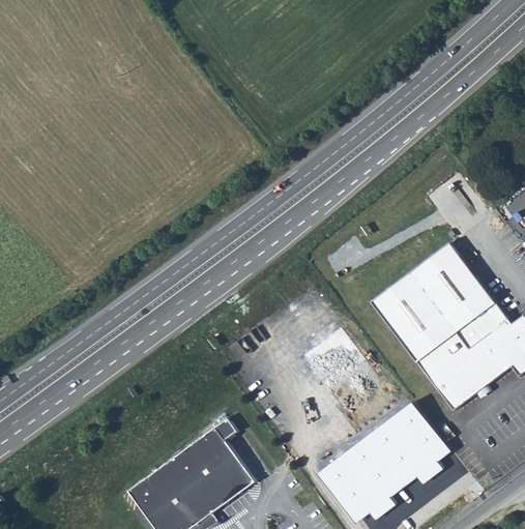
[(453,241),(373,300),(455,409),(513,365),(520,376),(524,372),(524,314),(514,323),(453,241)]
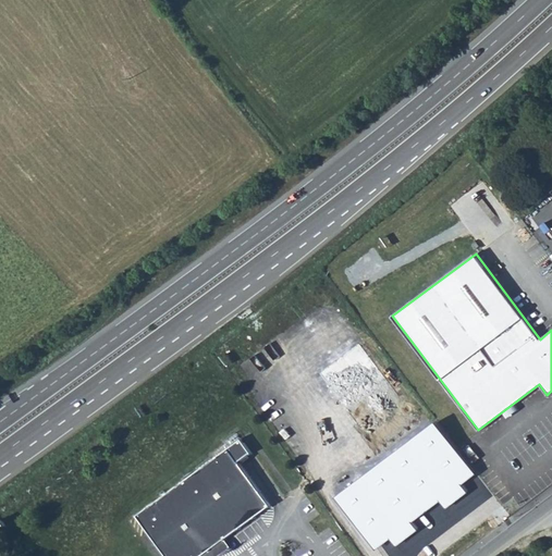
[(358,343),(319,371),(377,451),(416,421),(358,343)]
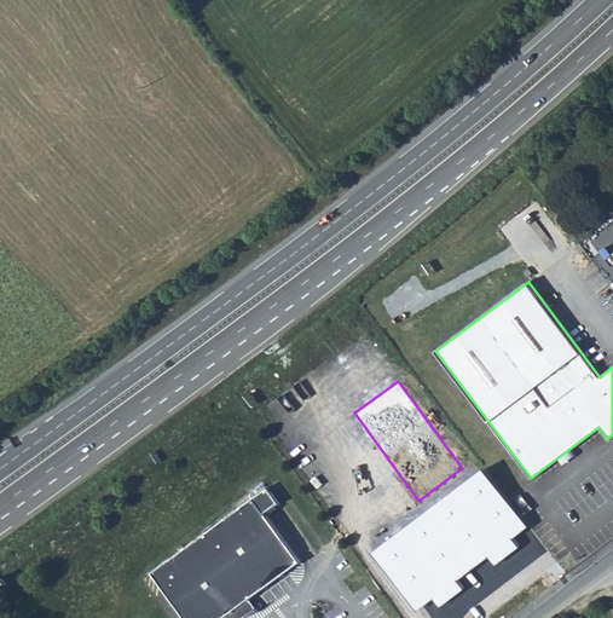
[(524,529),(481,471),(374,550),(417,608),(431,599),(437,607),(461,589),(455,581),(485,559),(490,566),(515,547),(509,539),(524,529)]
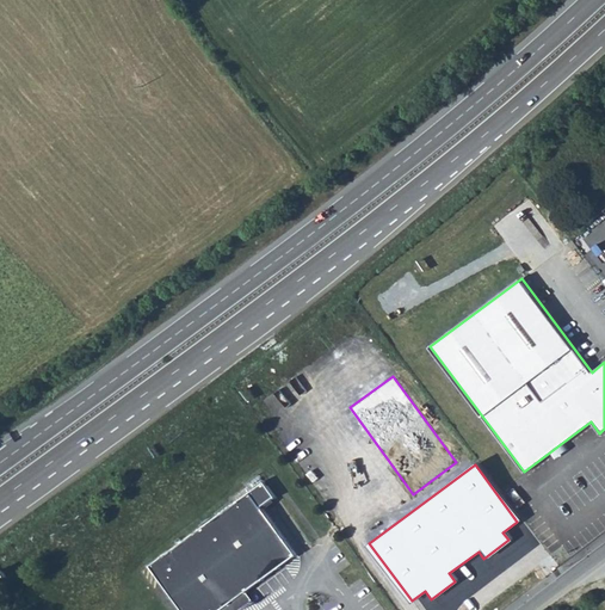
[(263,480),(146,562),(178,609),(213,609),(241,590),(292,554),(258,506),(273,495),(263,480)]
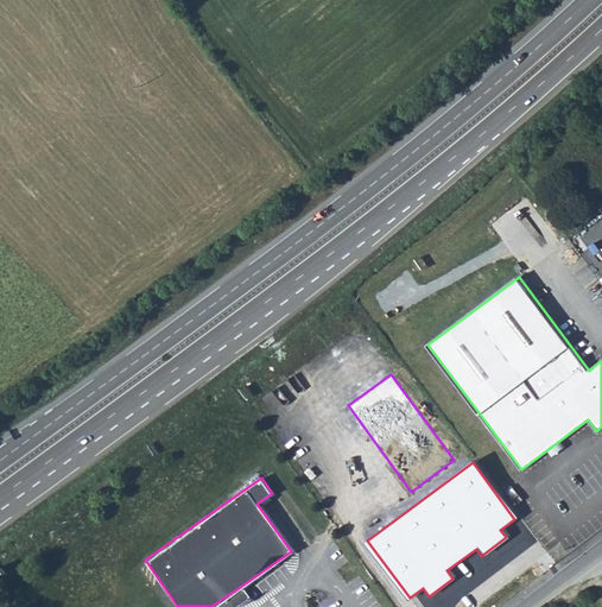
[(240,587),(211,606),(228,606),(246,595),(240,587)]
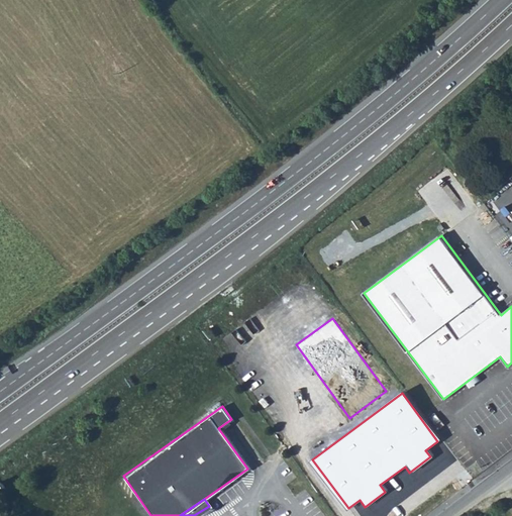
All buildings are outlined.
